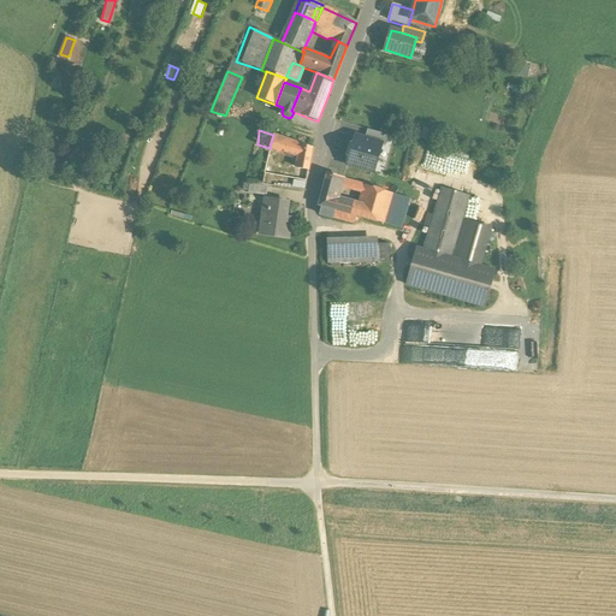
[(365,140),(380,144),(385,146),(389,136),(368,130),(365,140)]
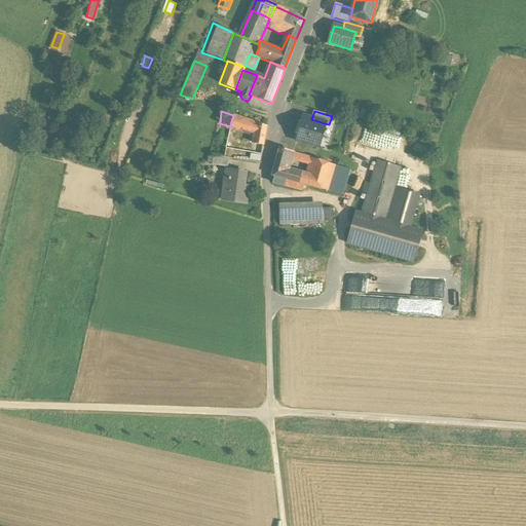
[(241,117),(233,115),(230,126),(237,129),(241,117)]
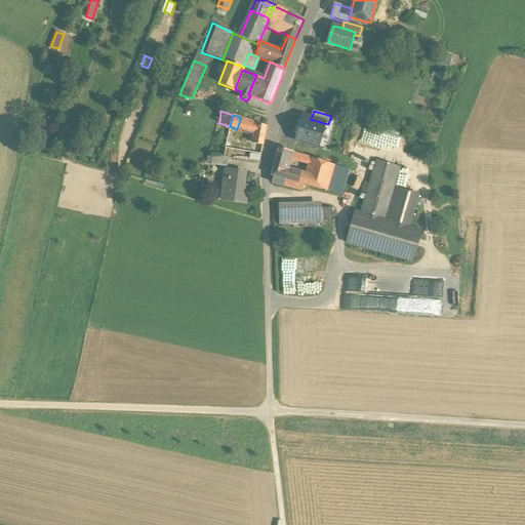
[(266,126),(241,117),(237,129),(255,135),(253,144),(263,145),(266,126)]
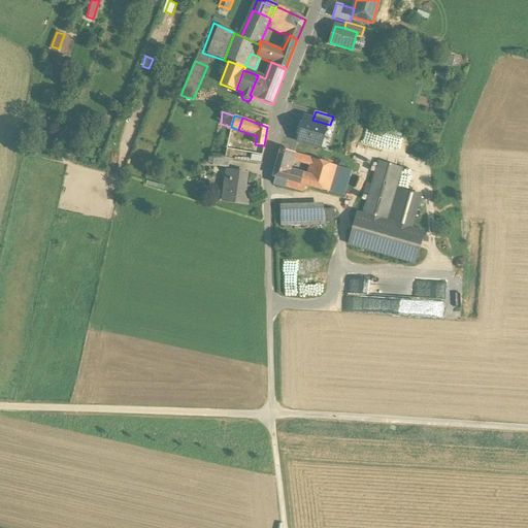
[(312,120),(305,118),(303,125),(301,124),(298,132),(300,133),(298,140),(320,146),(326,124),(312,120)]
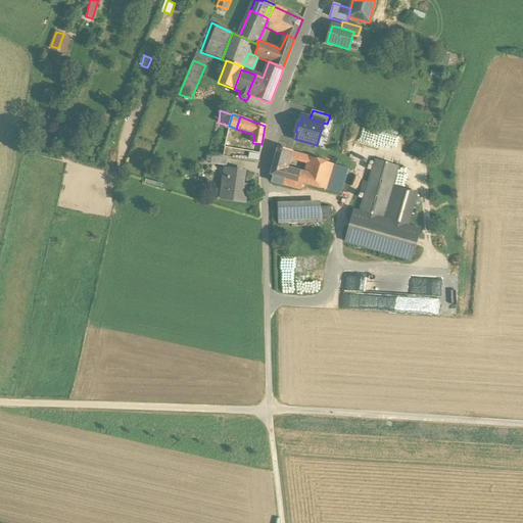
[(360,124),(354,140),(393,153),(398,137),(360,124)]
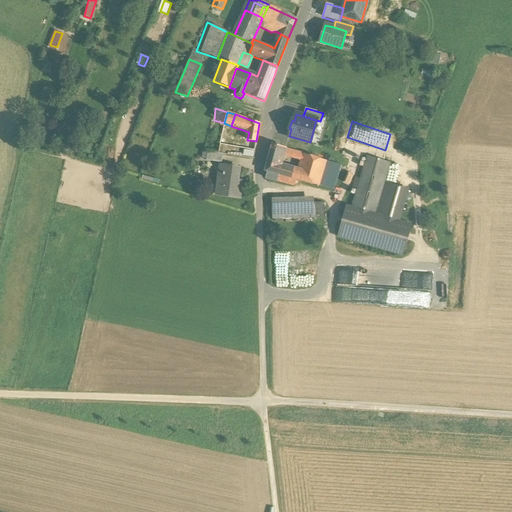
[(254,149),(256,141),(247,140),(242,140),(241,146),(254,149)]
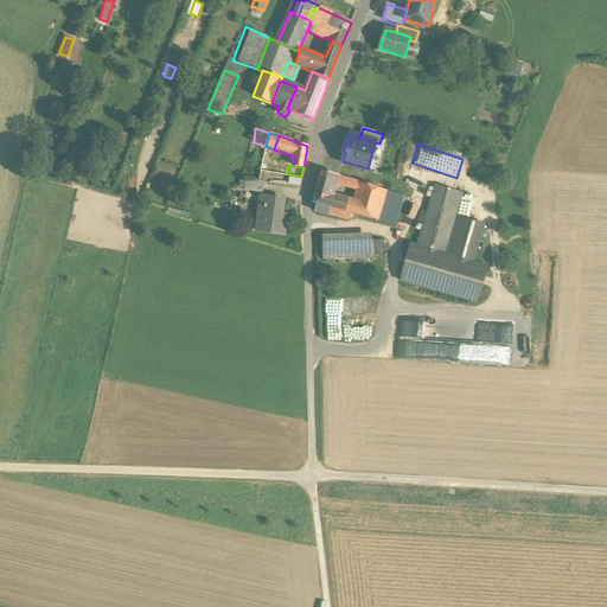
[(321,172),(317,190),(327,193),(331,183),(333,174),(321,172)]
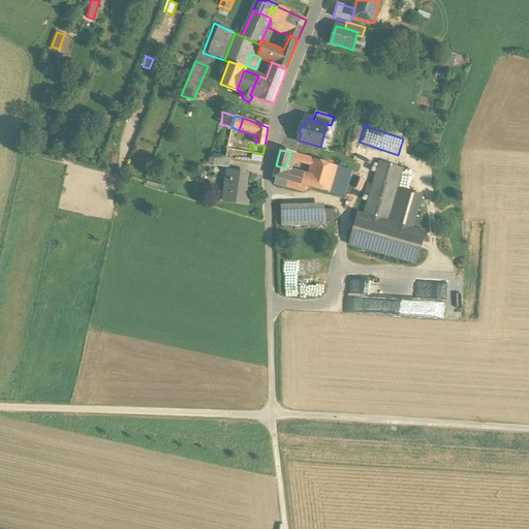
[(313,159),(309,157),(290,152),(288,159),(300,162),(301,161),(307,163),(307,165),(311,166),(313,159)]
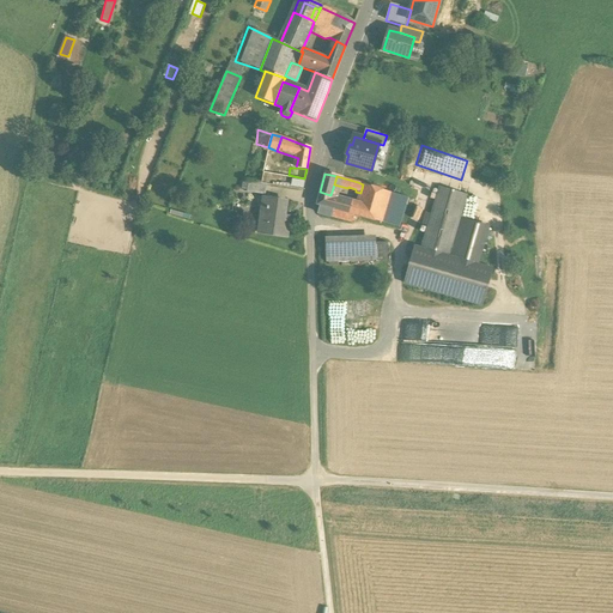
[(267,184),(248,182),(247,192),(265,195),(267,184)]
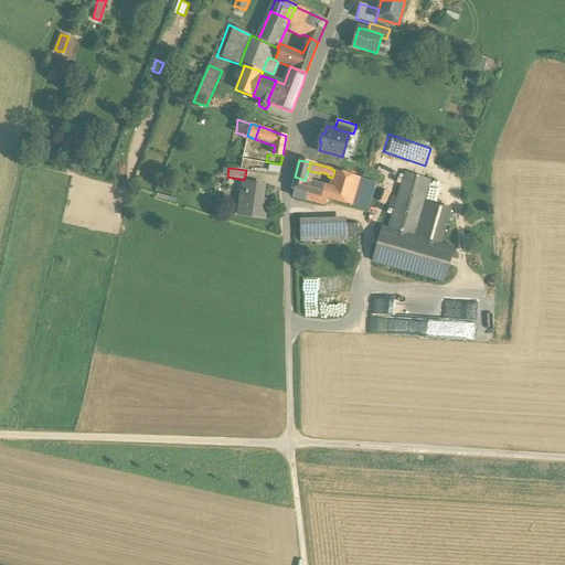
[(348,173),(334,170),(332,178),(329,189),(327,195),(338,198),(352,202),(360,178),(348,173)]
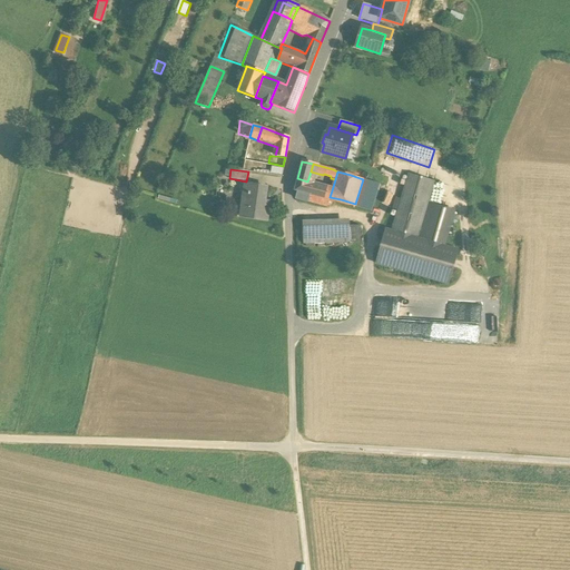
[(408,175),(392,231),(418,238),(428,204),(433,183),(408,175)]
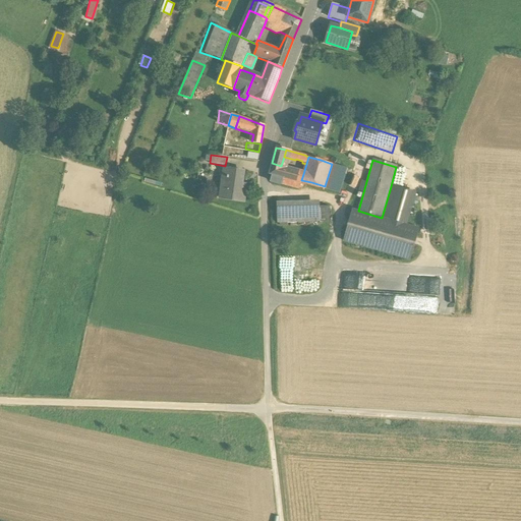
[(281,166),(272,163),(269,174),(274,175),(283,177),(297,181),(297,179),(299,172),(281,167),(281,166)]
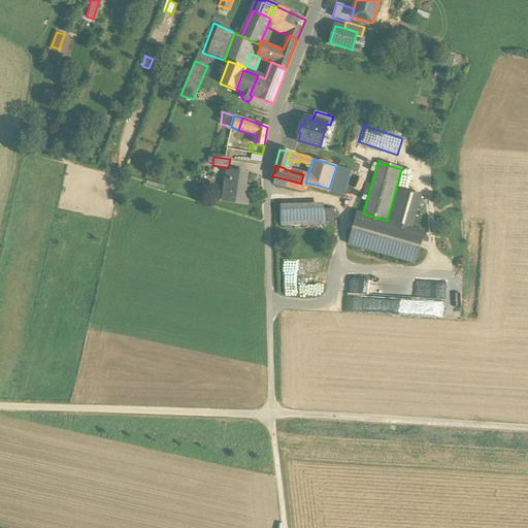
[(347,169),(336,166),(329,189),(340,192),(347,169)]
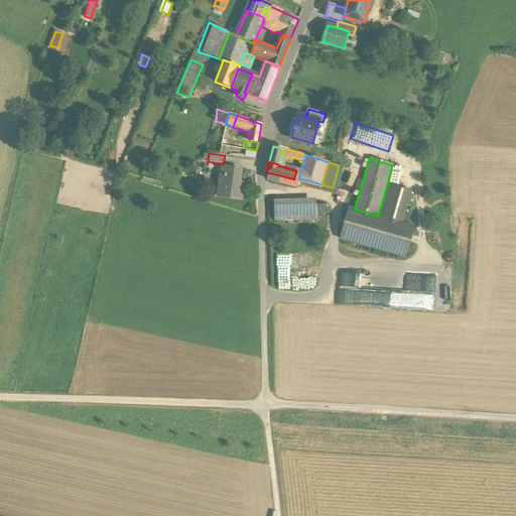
[(241,169),(223,166),(219,197),(242,200),(244,182),(239,182),(241,169)]
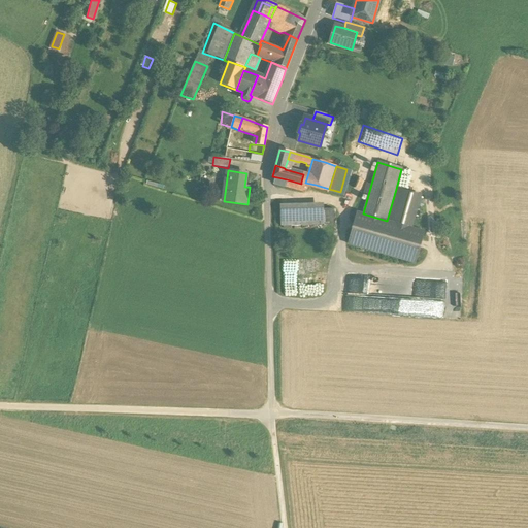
[(276,185),(286,187),(287,179),(277,177),(276,185)]
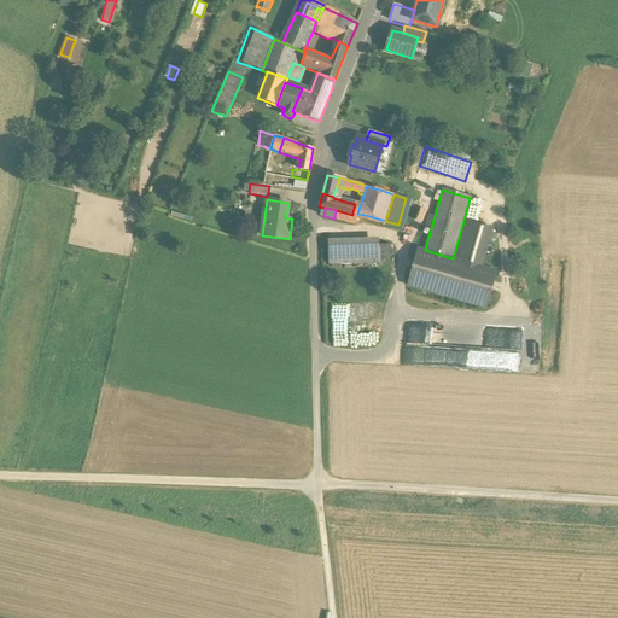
[(350,222),(353,215),(336,210),(334,219),(350,222)]
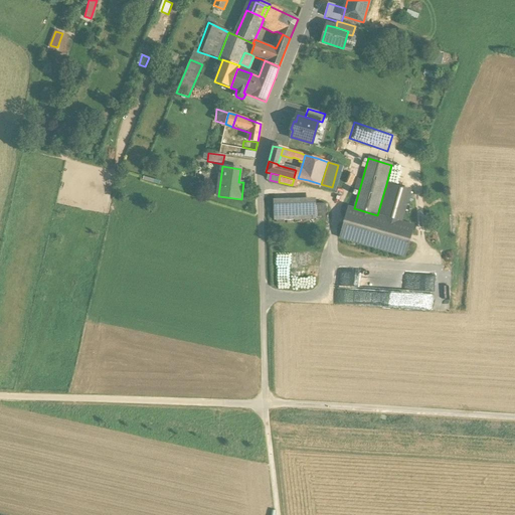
[(294,179),(292,185),(306,190),(308,180),(298,178),(294,177),(294,179)]
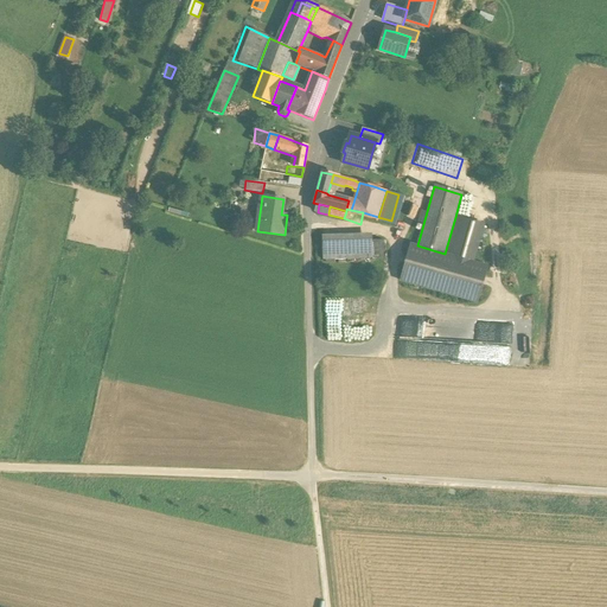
[(484,225),(455,217),(445,254),(473,261),(484,225)]
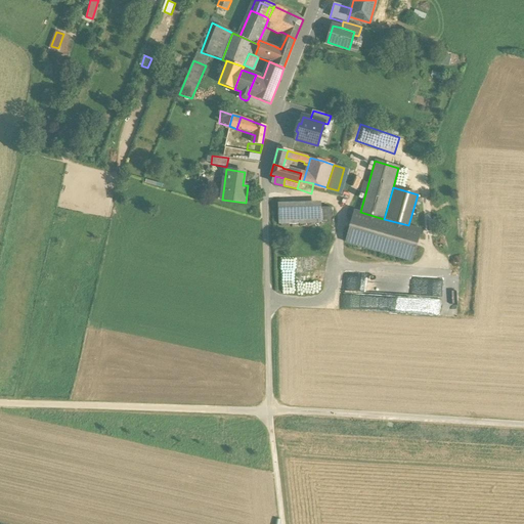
[(275,199),(275,222),(332,221),(331,207),(320,207),(320,199),(275,199)]
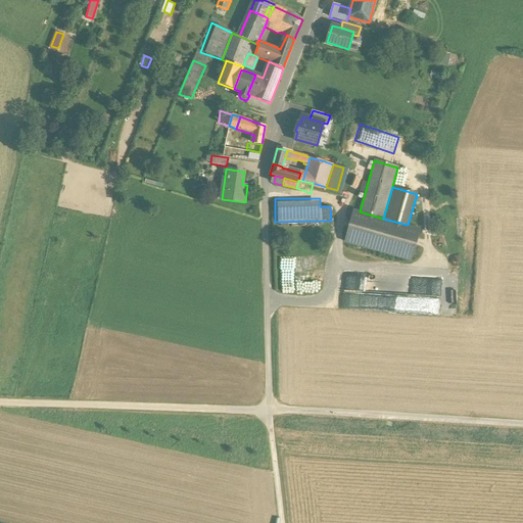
[(360,211),(354,210),(345,241),(411,260),(420,229),(408,225),(383,219),(360,211)]
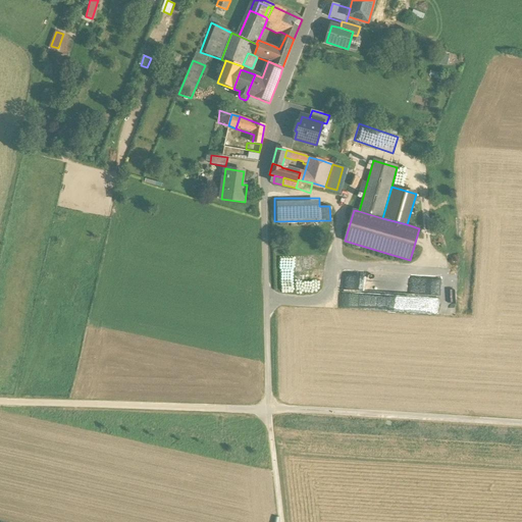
[(341,291),(353,291),(353,272),(342,272),(341,291)]
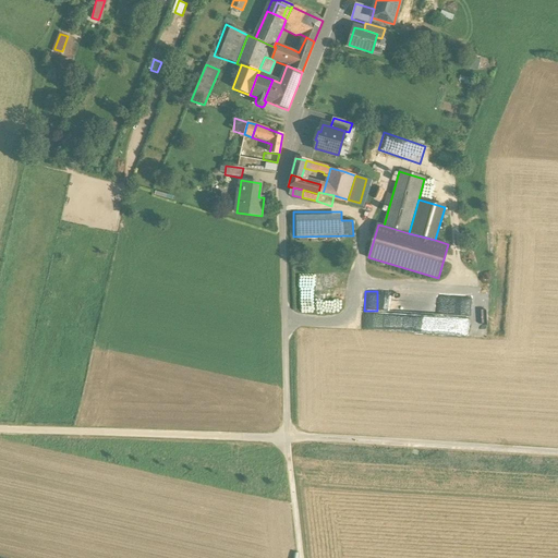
[(392,332),(469,337),(470,317),(456,316),(456,301),(443,301),(441,315),(393,313),(392,332)]
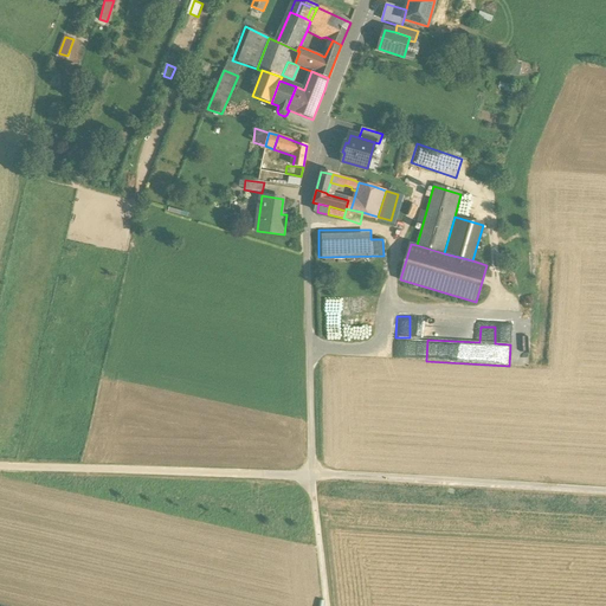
[(412,352),(412,340),(393,340),(393,358),(407,358),(407,352),(412,352)]
